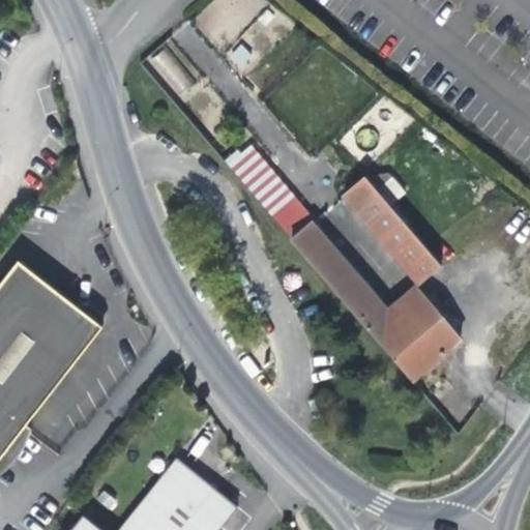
[(444,262),(367,171),(345,189),(422,281),(444,262)]
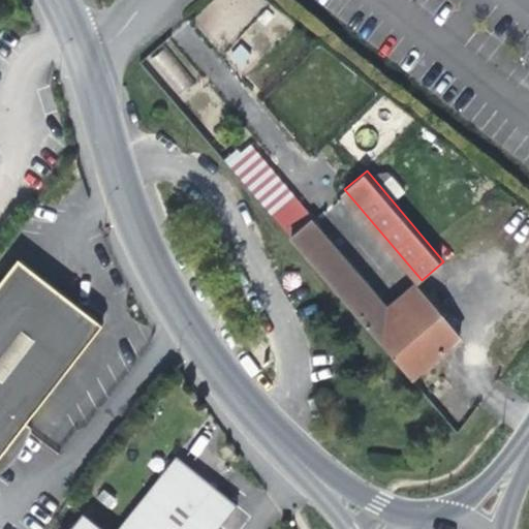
[(289,238),(410,378),(462,335),(417,282),(389,307),(313,218),(289,238)]
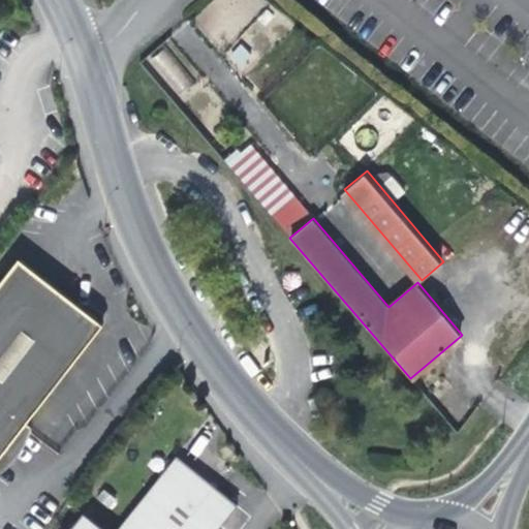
[(12,266),(0,280),(0,406),(24,425),(97,332),(55,299),(12,266)]
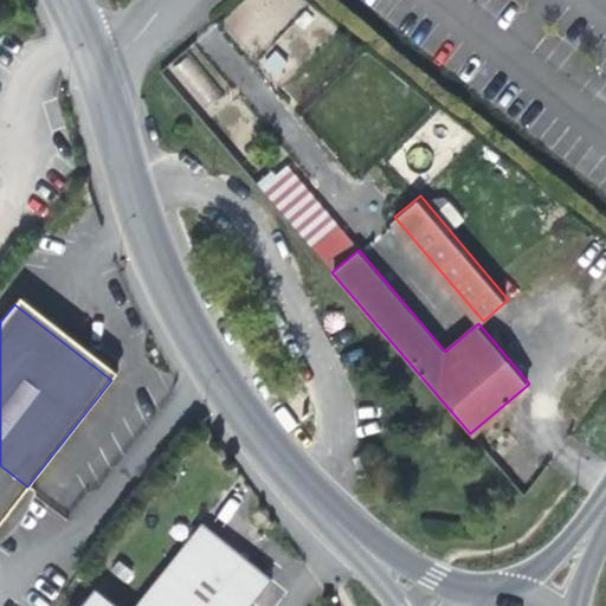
[(0,520),(27,487),(0,465),(0,520)]
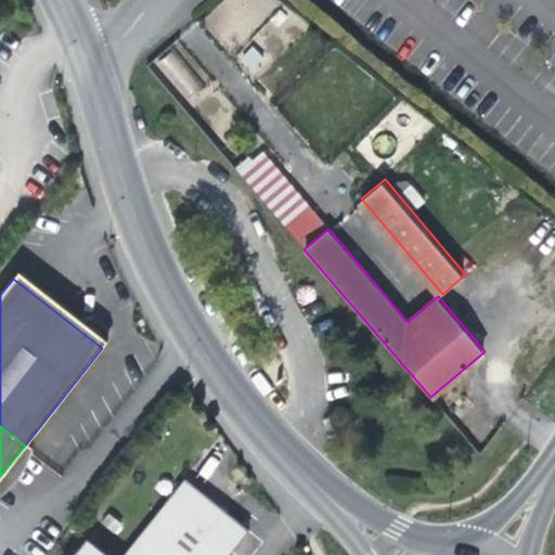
[(186,481),(125,554),(233,554),(250,534),(223,513),(186,481)]
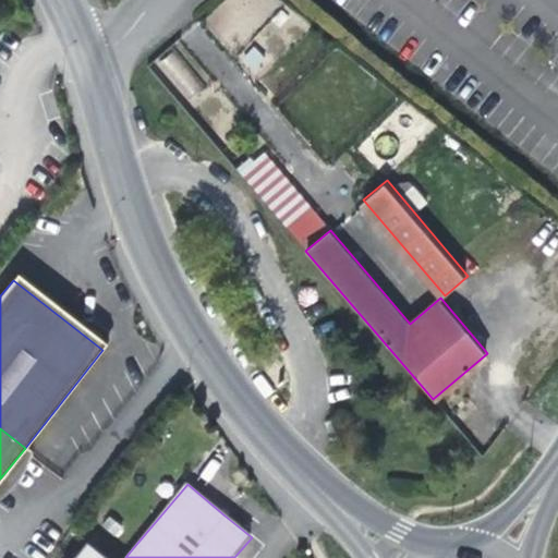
[(106,557),(88,543),(75,557),(106,557)]
